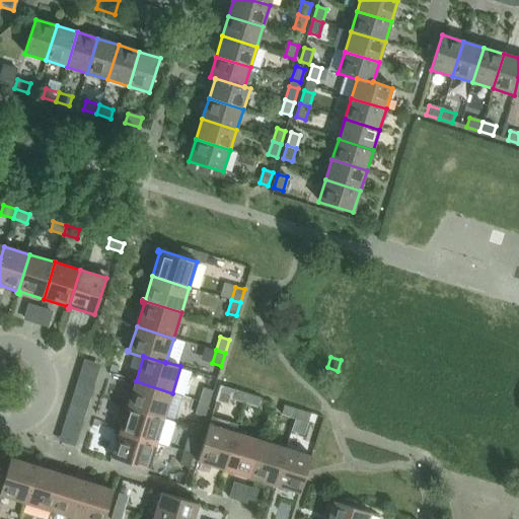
[(83,360),(58,441),(74,446),(99,365),(83,360)]
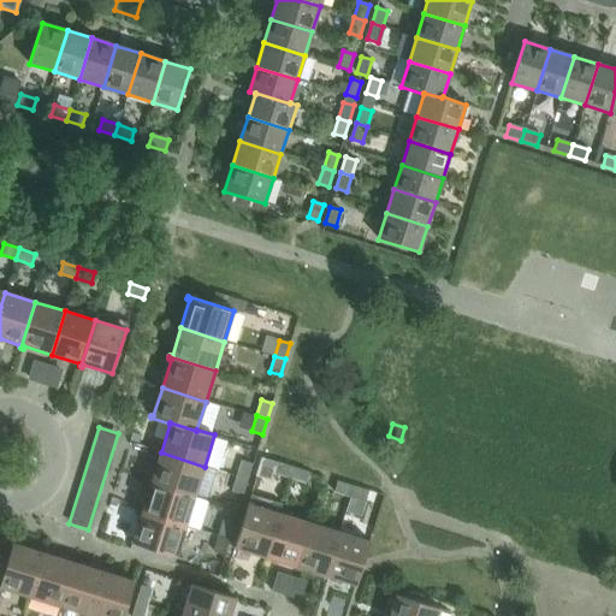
[(195,496),(205,467),(161,452),(152,480),(149,480),(149,481),(195,496)]
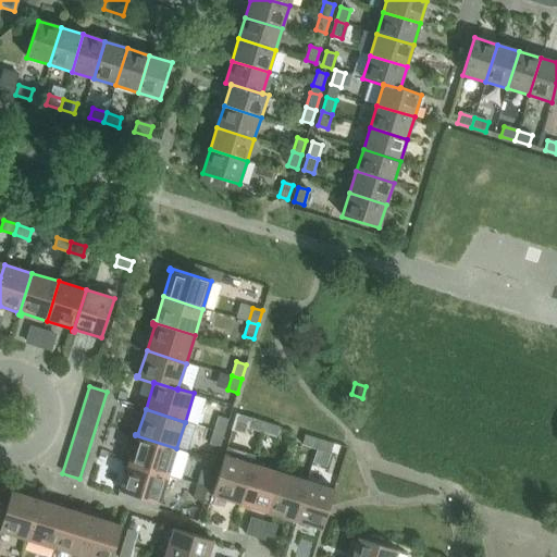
[(224,434),(229,420),(219,417),(214,431),(224,434)]
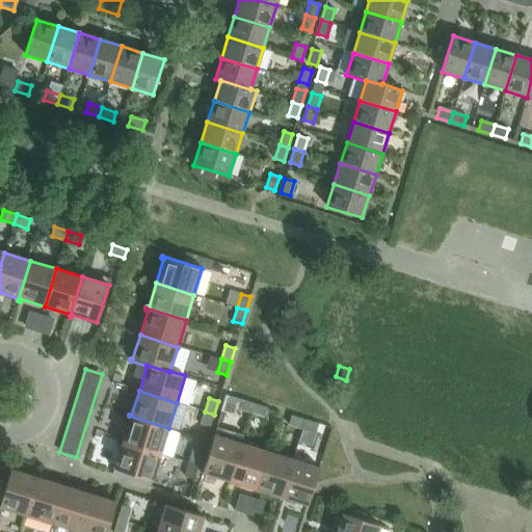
[(250,413),(254,403),(240,399),(237,408),(250,413)]
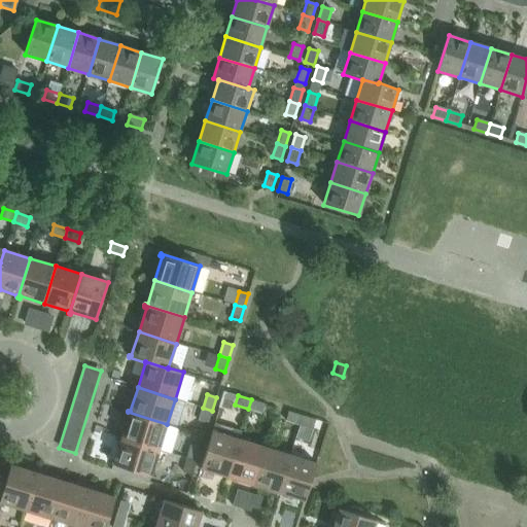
[(261,413),(265,403),(251,399),(248,409),(261,413)]
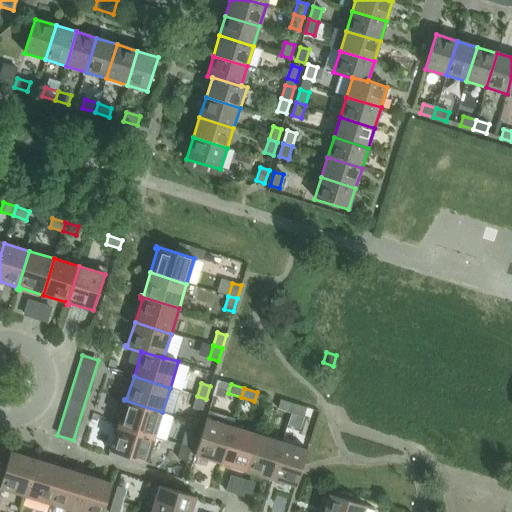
[(202,412),(206,399),(197,396),(193,409),(202,412)]
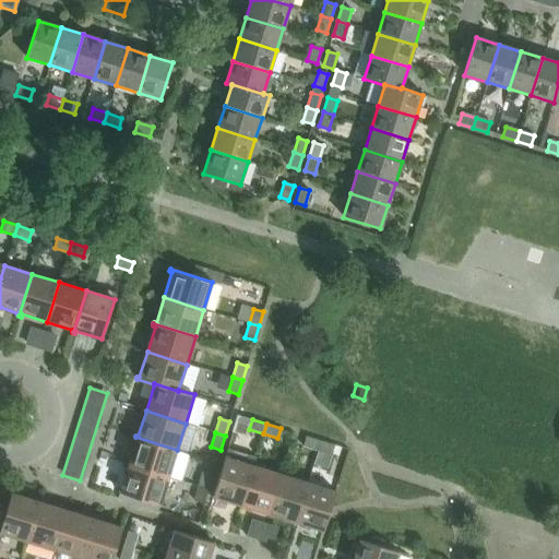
[(168,477),(177,450),(135,437),(134,439),(137,439),(129,465),(168,477)]
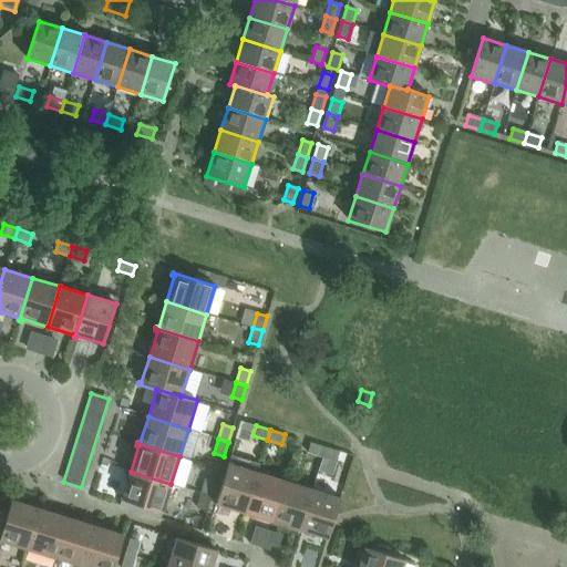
[(322,457),(325,447),(310,443),(308,453),(322,457)]
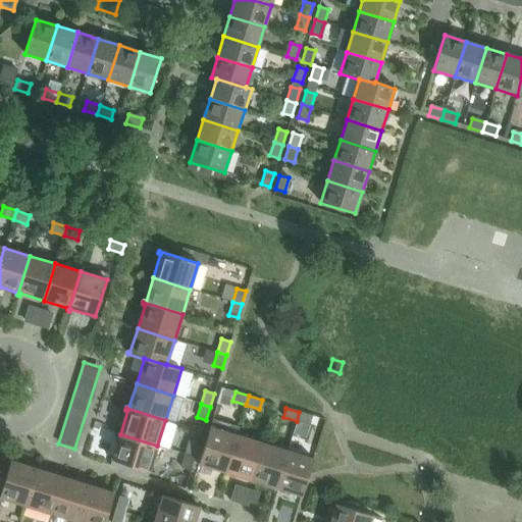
[(310,425),(313,416),(299,412),(297,421),(310,425)]
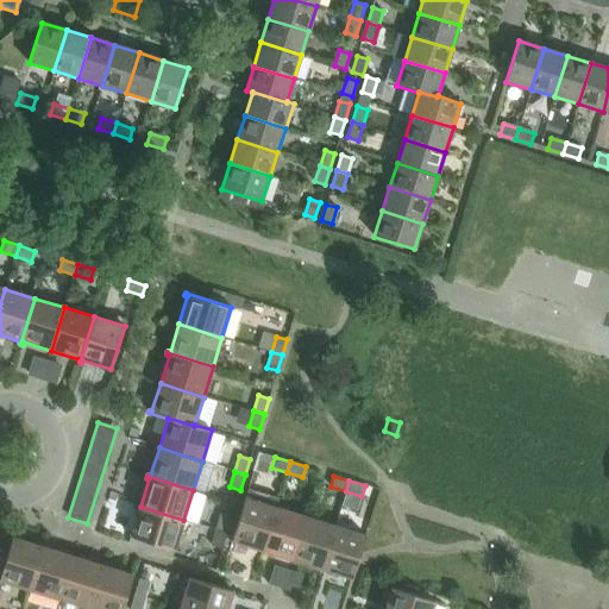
[(263,551),(276,508),(245,498),(231,544),(234,545),(234,542),(263,551)]
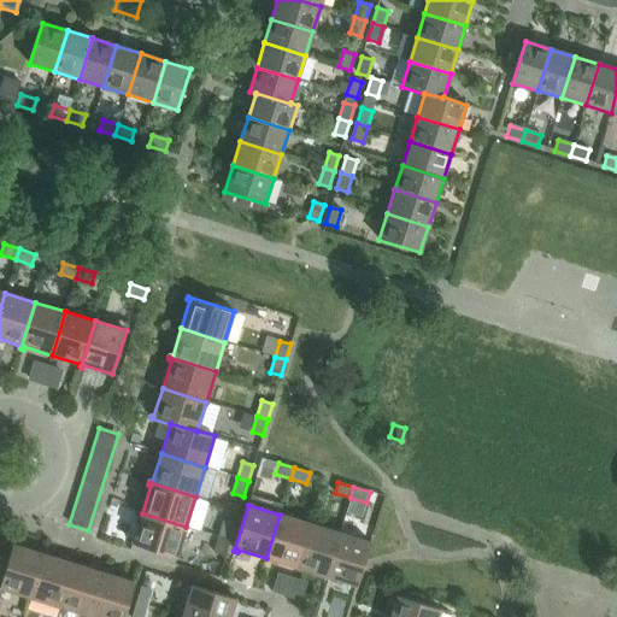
[(176,558),(186,527),(142,513),(134,541),(131,540),(130,544),(176,558)]
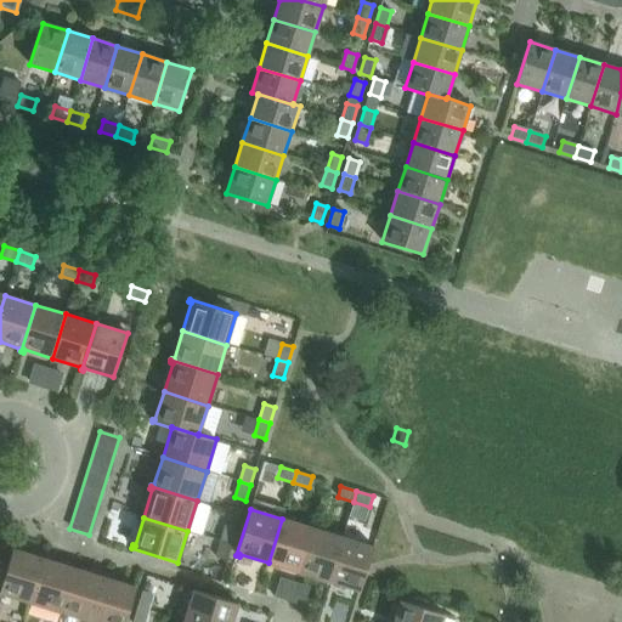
[(298,575),(312,527),(282,519),(269,563),(297,571),(297,574),(298,575)]
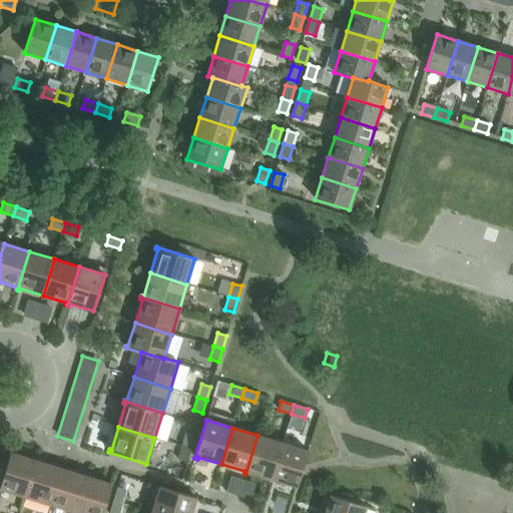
[(191,449),(195,436),(186,433),(182,446),(191,449)]
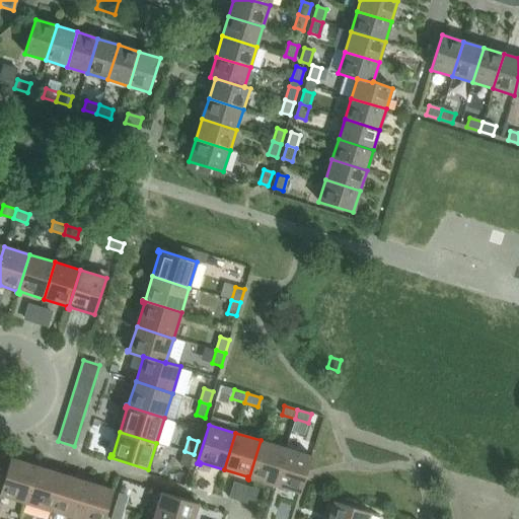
[(274,485),(286,448),(261,440),(248,479),(249,479),(250,477),(274,485)]
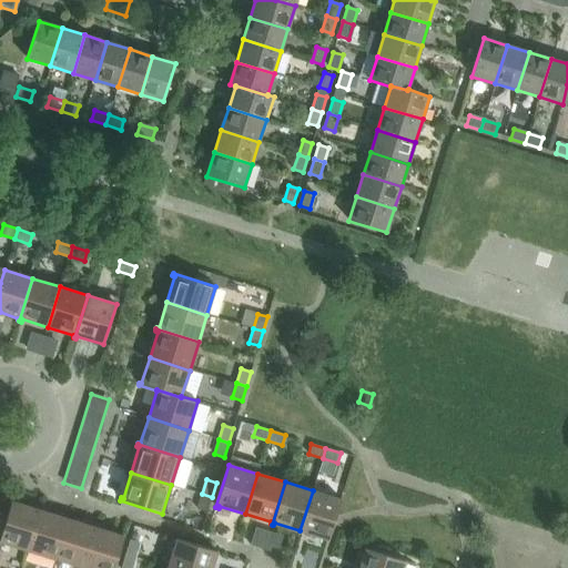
[(328,541),(336,515),(342,499),(313,490),(300,530),(326,539),(325,541),(328,541)]
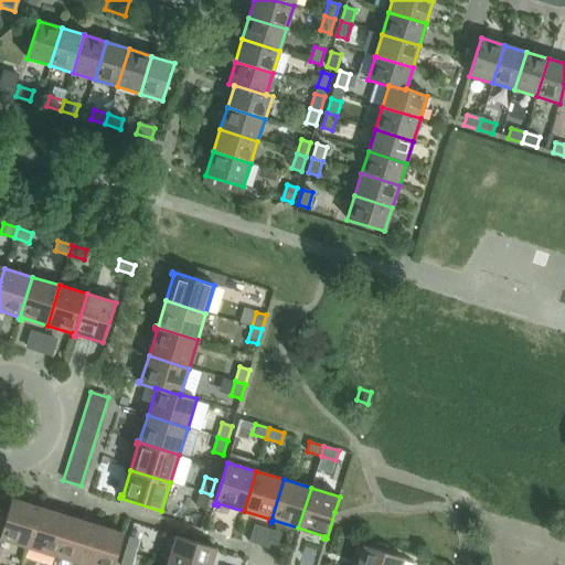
[(206,509),(211,494),(201,491),(196,507),(206,509)]
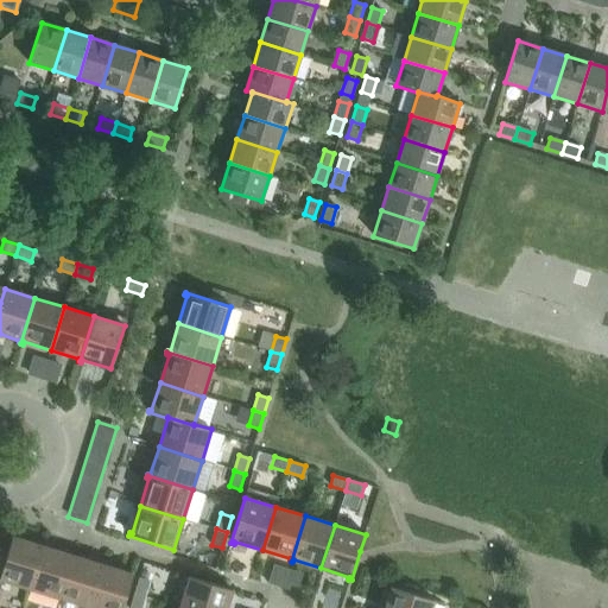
[(0,580),(30,589),(43,546),(16,538),(17,534),(13,534),(0,576),(0,580)]
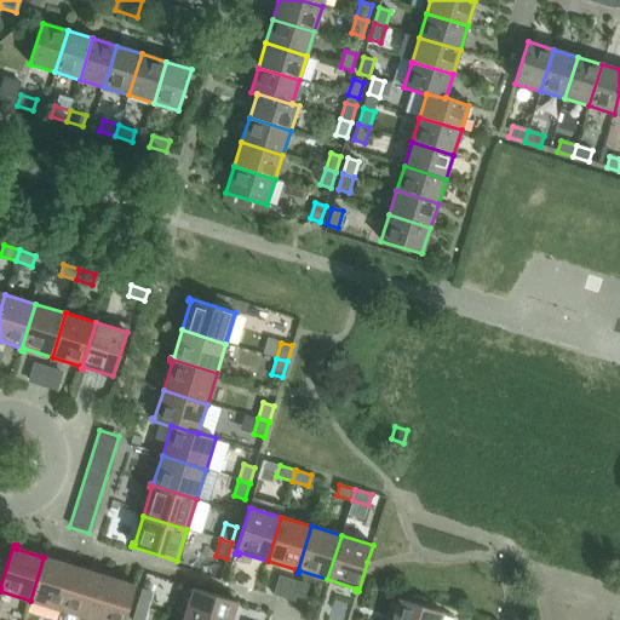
[(61,610),(75,564),(73,563),(73,566),(44,557),(30,601),(61,610)]
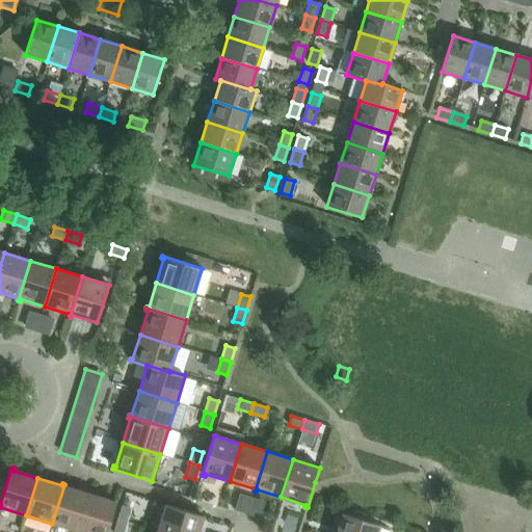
[(78,531),(89,494),(65,486),(65,484),(64,484),(52,524),(78,531)]
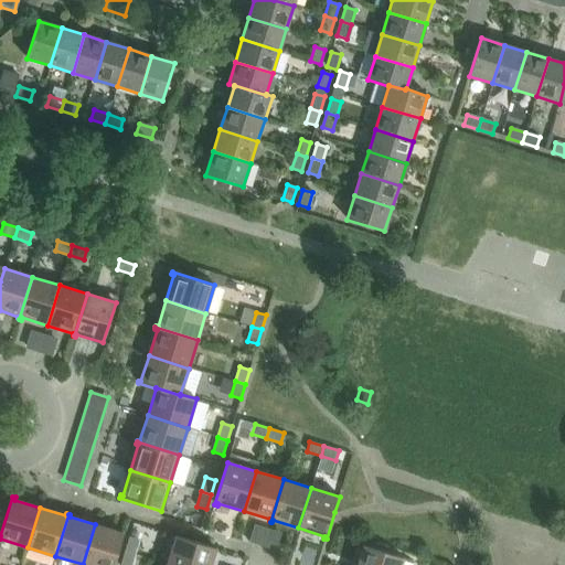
[(84,564),(113,564),(125,531),(121,531),(120,532),(95,524),(83,564),(84,564)]
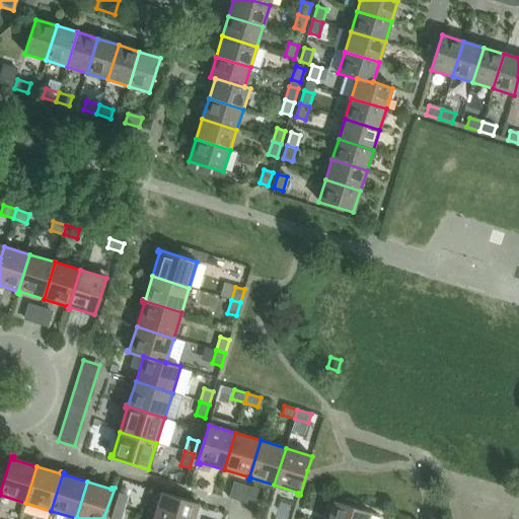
[(230,498),(253,505),(258,490),(235,483),(230,498)]
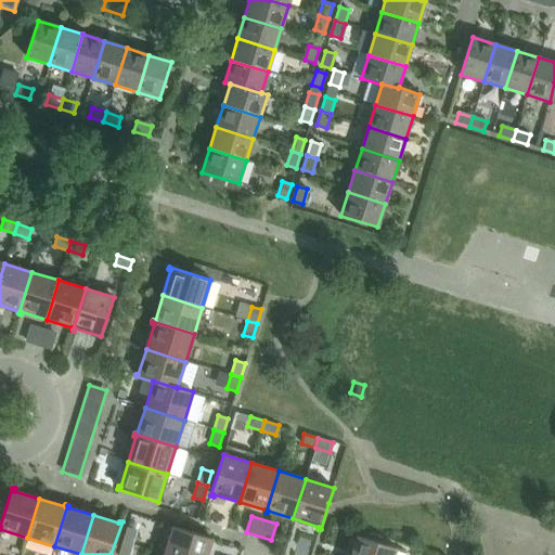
[(132,544),(137,530),(127,527),(123,542),(132,544)]
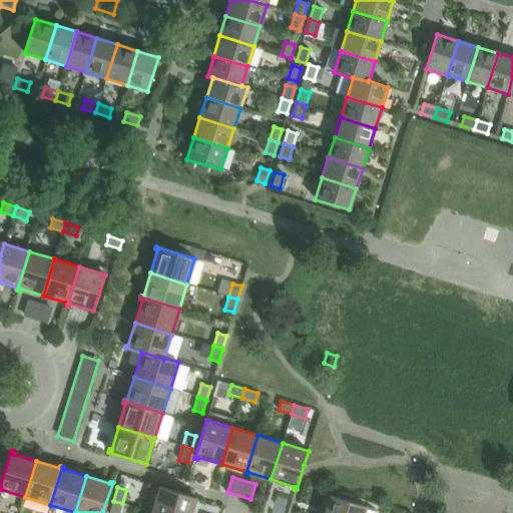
[(153,512),(190,512),(195,500),(197,501),(198,498),(159,487),(151,512),(153,512)]
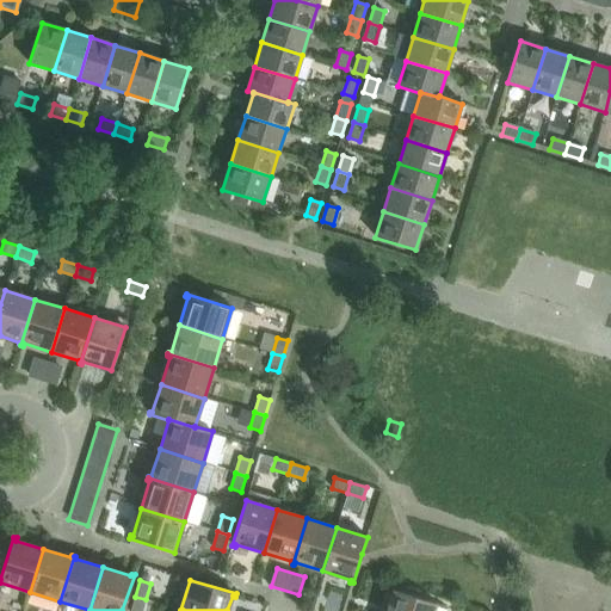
[(433,610),(437,604),(390,590),(390,592),(393,593),(386,610),(433,610)]
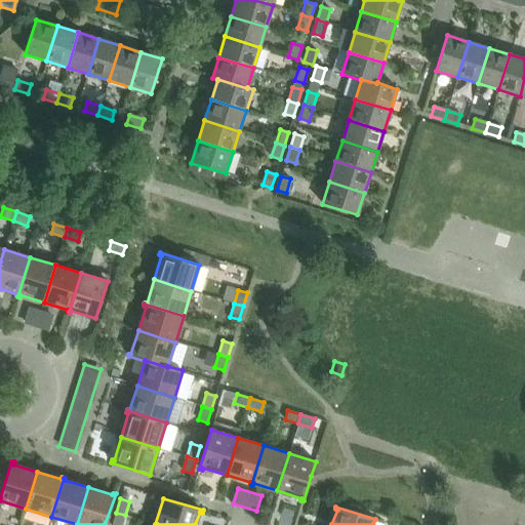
[(122,524),(125,515),(116,513),(112,524),(122,524)]
